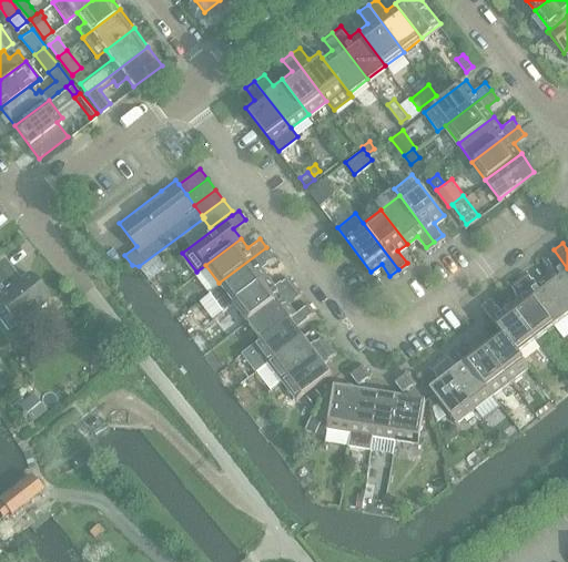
[(219,283),(210,289),(224,308),(233,302),(269,274),(261,264),(272,255),(266,247),(219,283)]
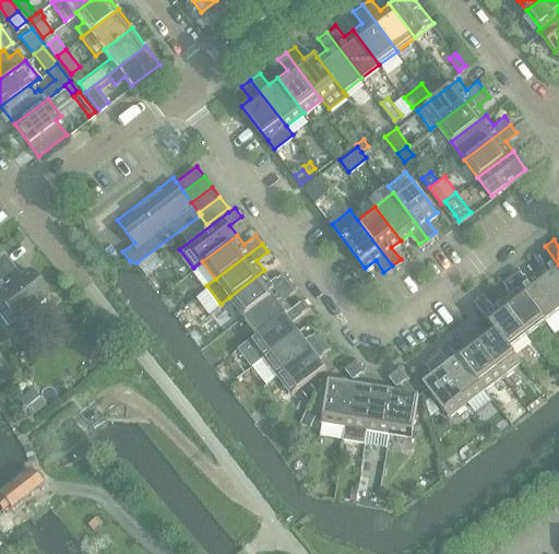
[(558,301),(558,264),(545,246),(536,252),(545,263),(536,270),(558,301)]
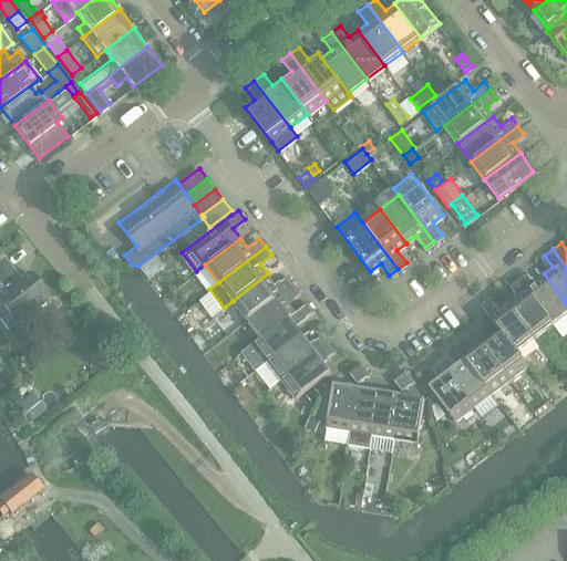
[(0,317),(8,326),(14,322),(48,297),(28,270),(19,278),(1,256),(0,256),(0,317)]
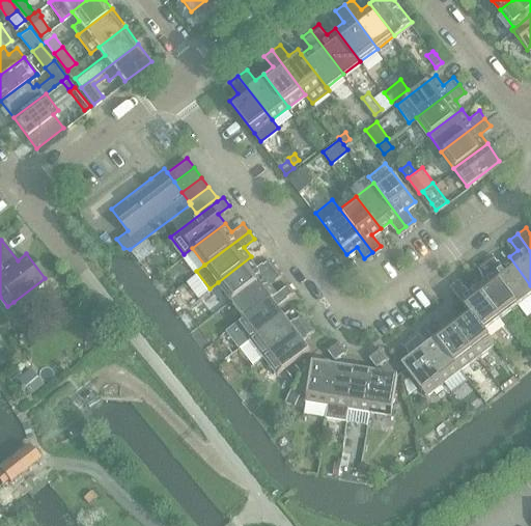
[(530,292),(530,285),(509,256),(500,264),(493,253),(484,259),(518,302),(530,292)]
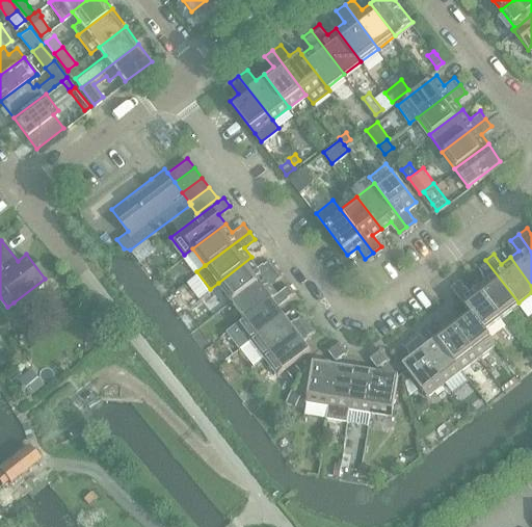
[(231,299),(275,266),(269,258),(258,266),(251,257),(218,283),(231,299)]
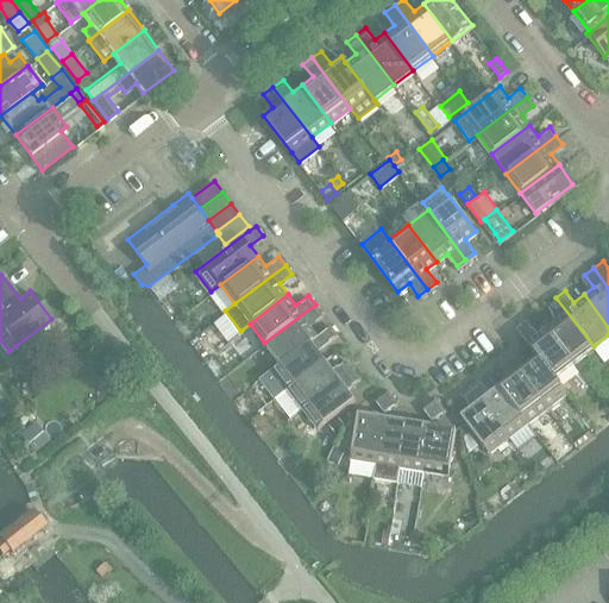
[(572,362),(594,346),(556,297),(546,305),(556,316),(544,325),(572,362)]
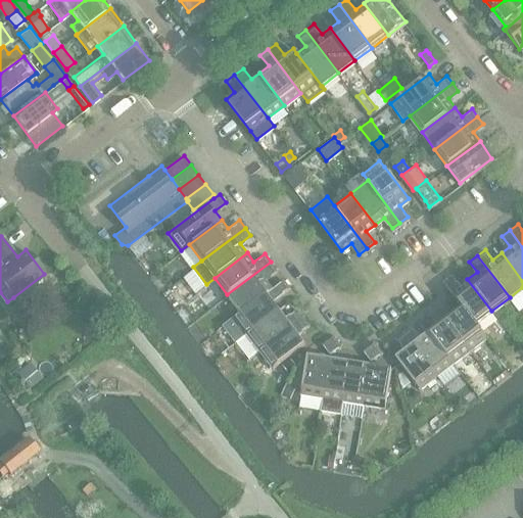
[(239,311),(273,285),(266,277),(276,269),(271,262),(227,294),(239,311)]
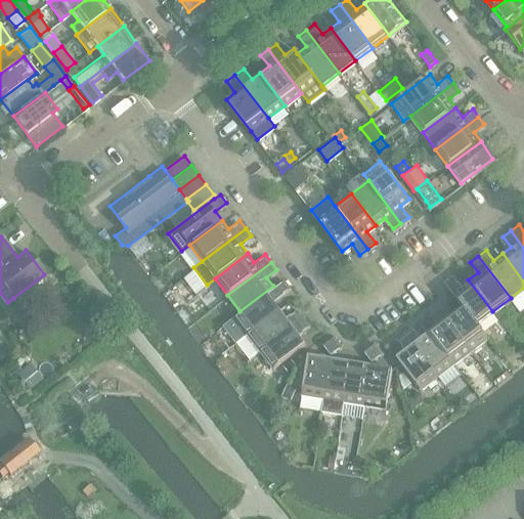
[(492,311),(468,279),(461,285),(452,274),(443,282),(463,305),(477,323),(478,323),(492,311)]
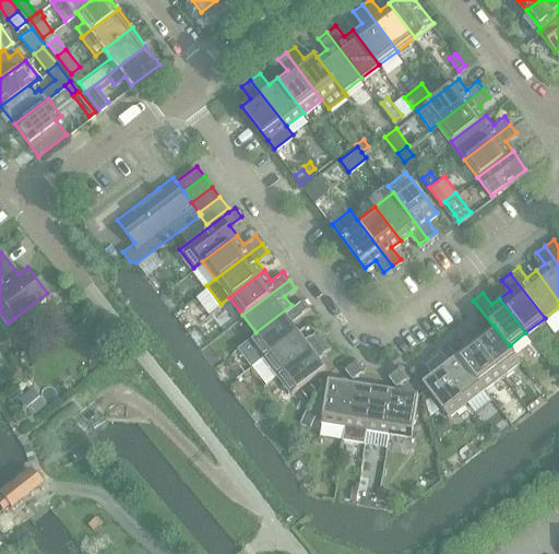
[(256,332),(238,345),(251,364),(263,355),(298,329),(290,319),(297,314),(301,310),(308,305),(302,297),(292,306),(292,305),(256,332)]
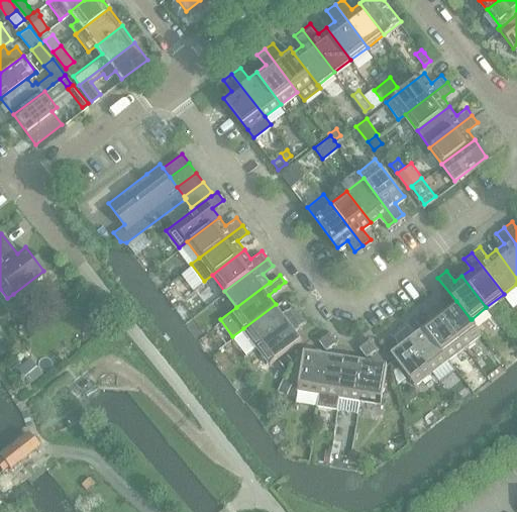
[(456,301),(448,307),(440,296),(432,302),(464,345),(482,332),(472,319),(471,319),(456,301)]
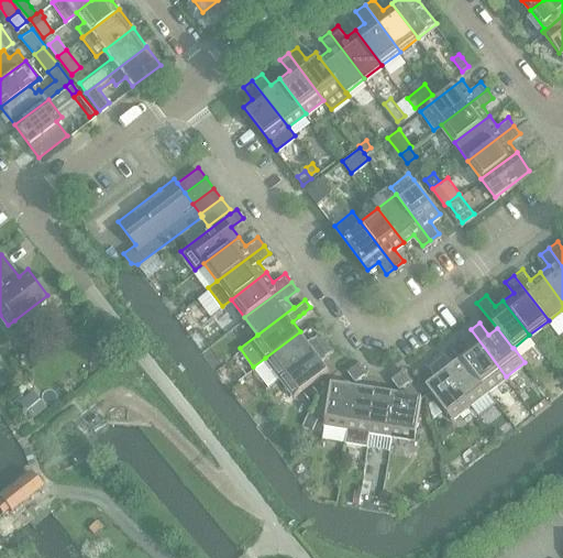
[(487,391),(506,376),(471,329),(462,336),(471,348),(461,356),(487,391)]
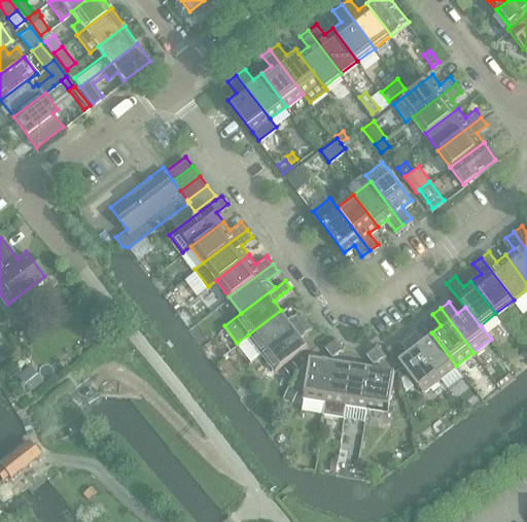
[(260,351),(305,318),(299,310),(287,319),(281,310),(248,335),(260,351)]
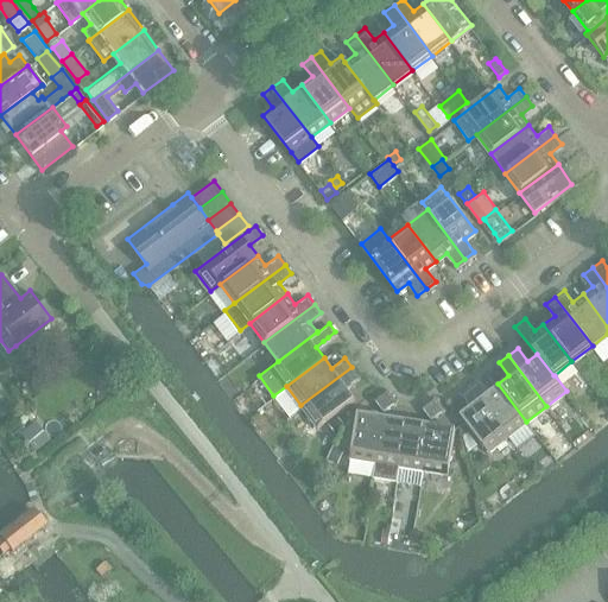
[(352,367),(301,405),(316,425),(354,397),(346,386),(359,375),(352,367)]
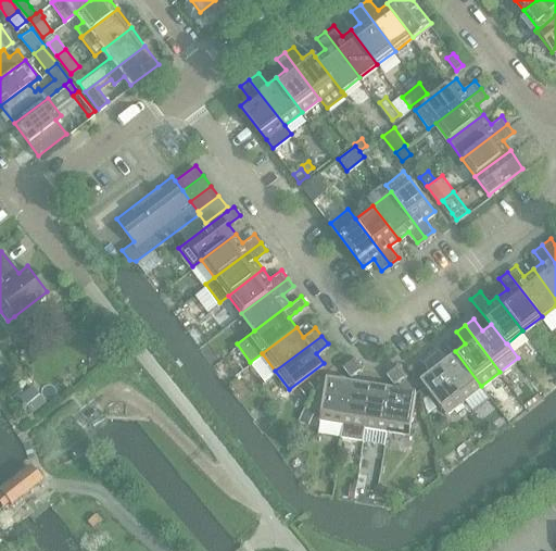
[(438,346),(429,352),(464,399),(471,409),(489,395),(481,386),(455,351),(446,358),(438,346)]
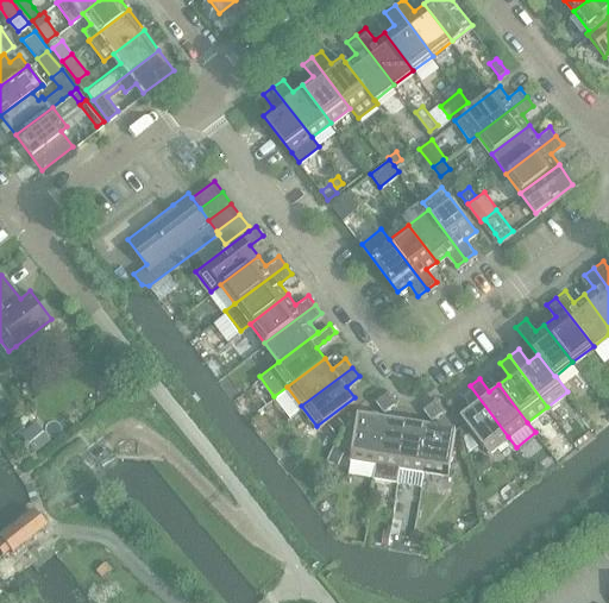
[(488,452),(508,437),(470,385),(460,393),(471,404),(460,413),(488,452)]
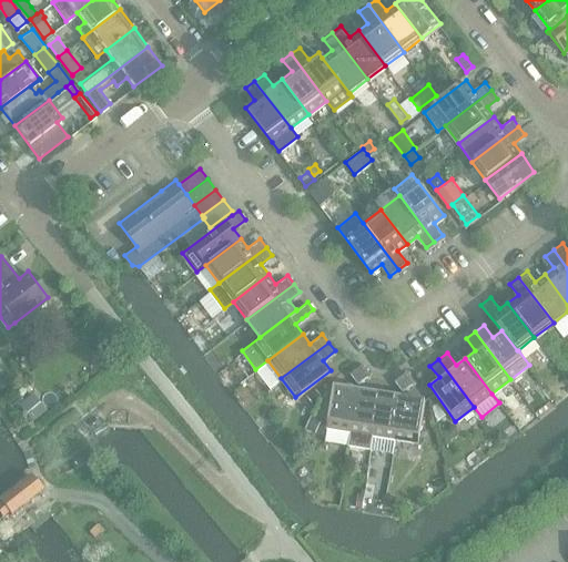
[(353,377),(365,367),(361,360),(347,370),(353,377)]
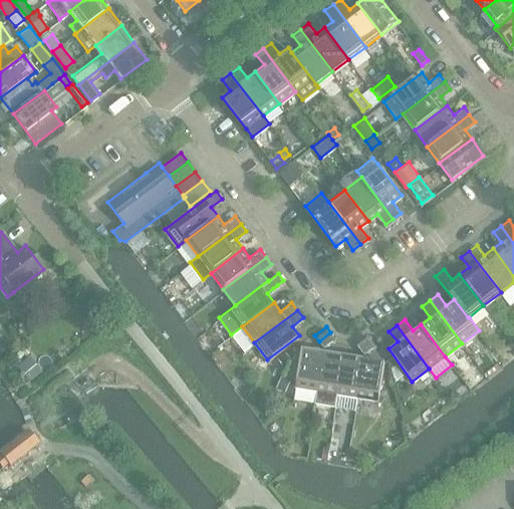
[(323,347),(335,338),(330,332),(319,341),(323,347)]
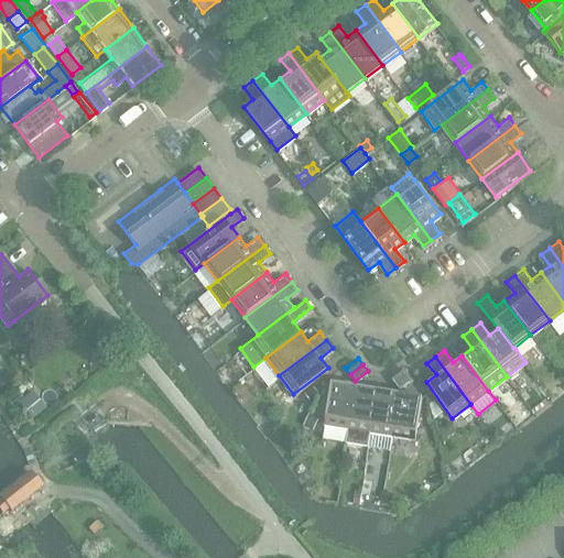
[(394,381),(408,371),(402,364),(389,374),(394,381)]
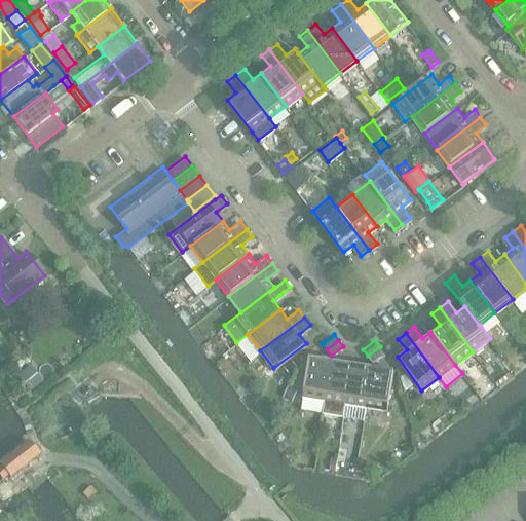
[(380,346),(368,356),(372,362),(384,352),(380,346)]
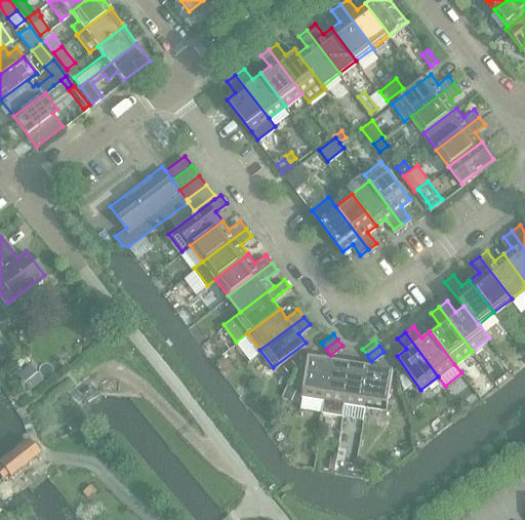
[(321,410),(329,358),(308,354),(299,407),(321,410)]
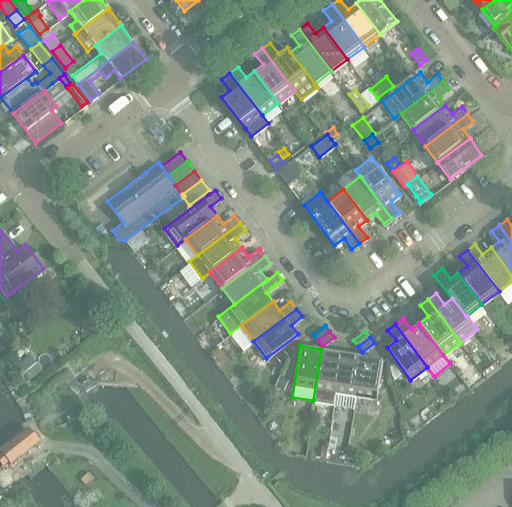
[(281,361),(290,355),(285,349),(277,355),(281,361)]
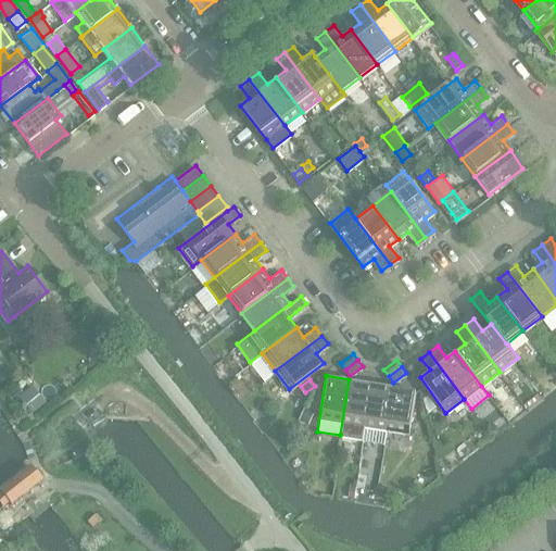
[(362,438),(364,425),(370,383),(349,379),(340,435),(362,438)]
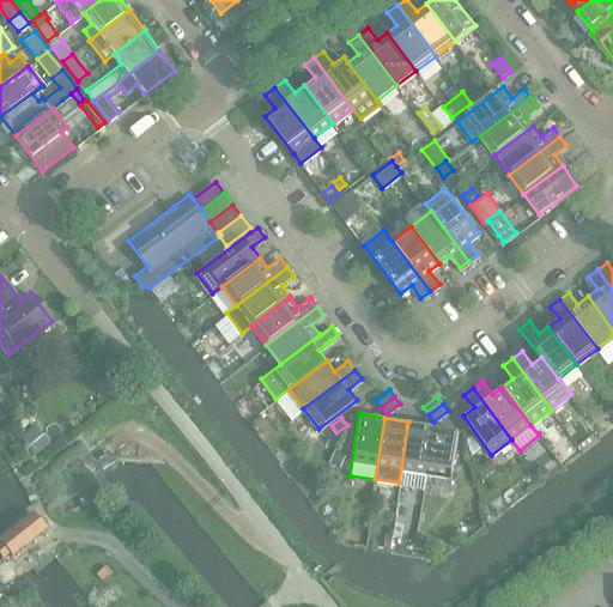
[(35,422),(19,433),(35,453),(50,441),(35,422)]
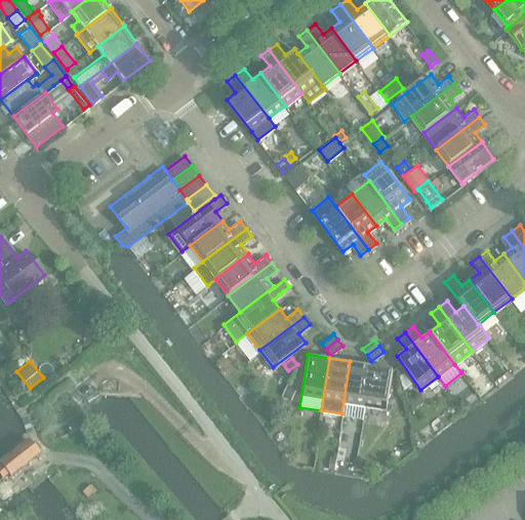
[(364,405),(371,364),(350,361),(344,401),(364,405)]
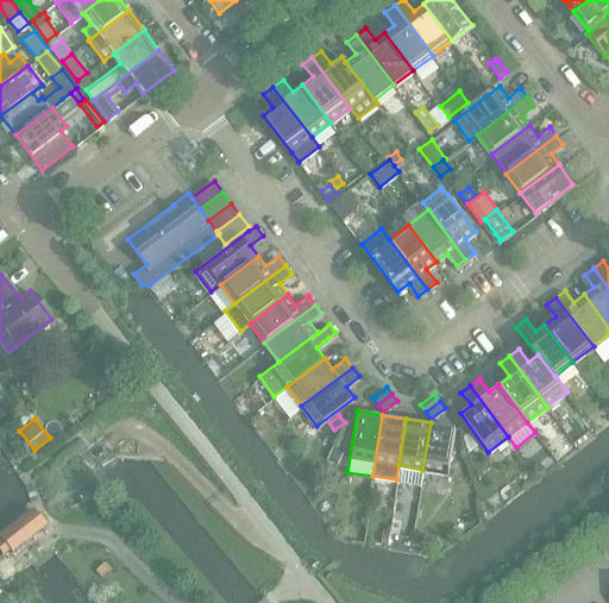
[(447,473),(456,427),(431,422),(422,470),(447,473)]
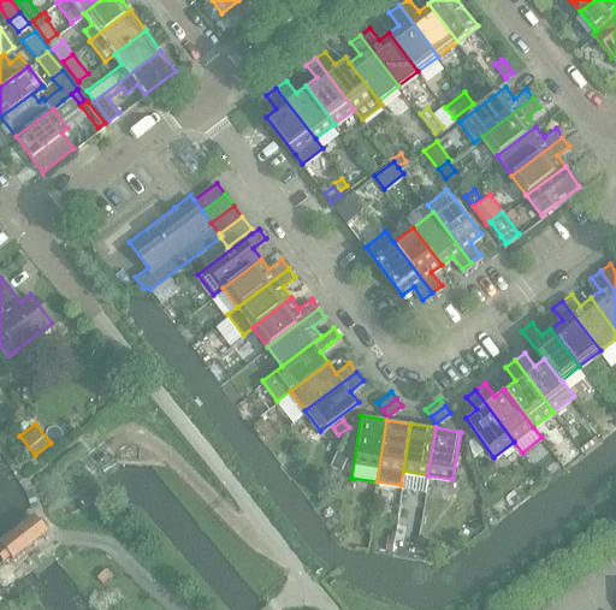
[(338,448),(331,461),(342,467),(349,452),(338,448)]
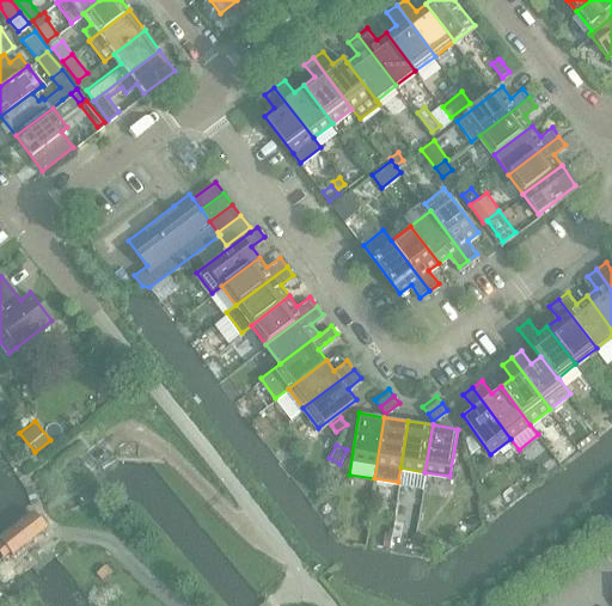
[(0,552),(2,556),(8,550),(11,552),(14,550),(46,524),(31,507),(0,533),(0,552)]
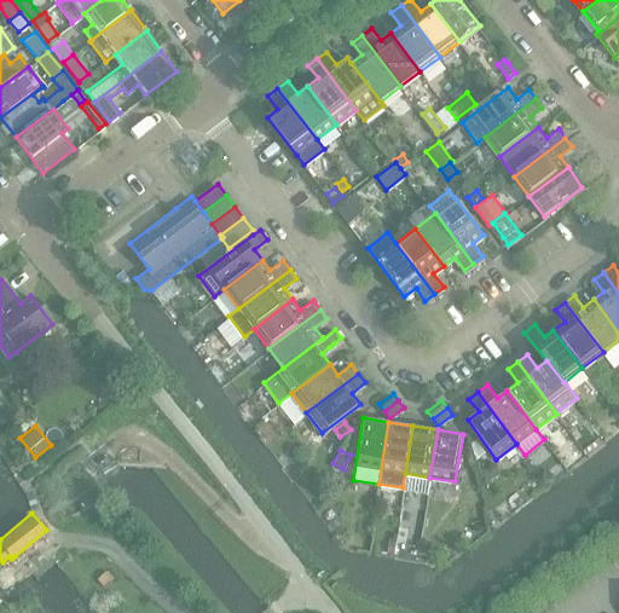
[(429,554),(431,539),(421,538),(418,553),(429,554)]
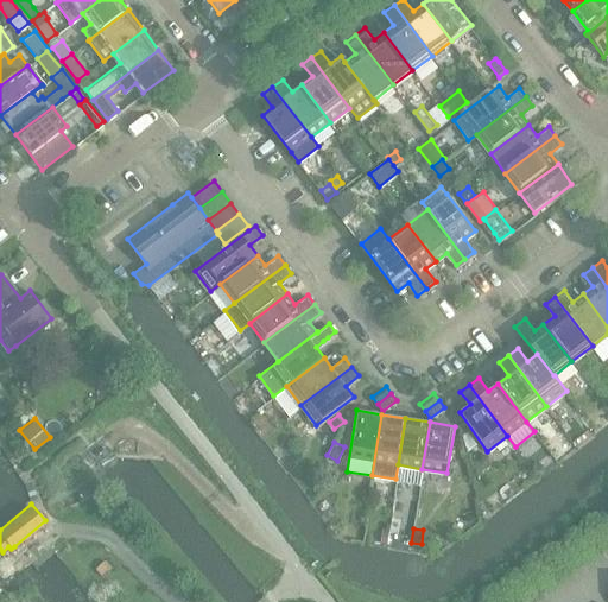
[(2,551),(0,552),(0,574),(4,578),(19,568),(11,557),(14,553),(11,549),(8,546),(2,552),(2,551)]
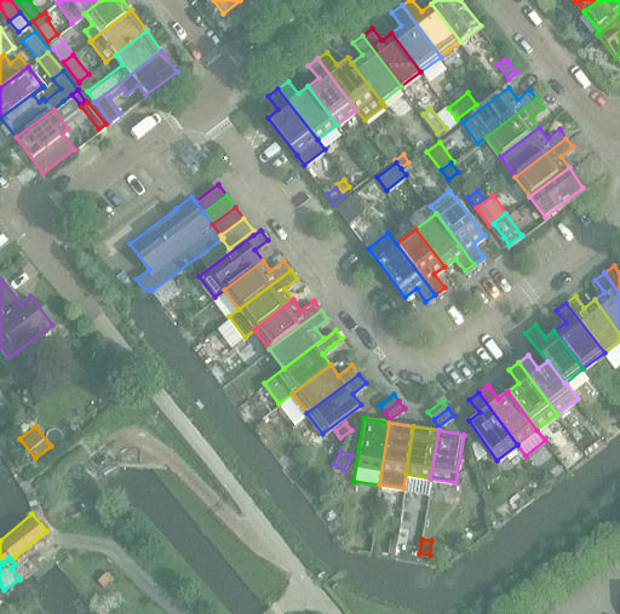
[(108,571),(99,578),(104,584),(114,577),(108,571)]
